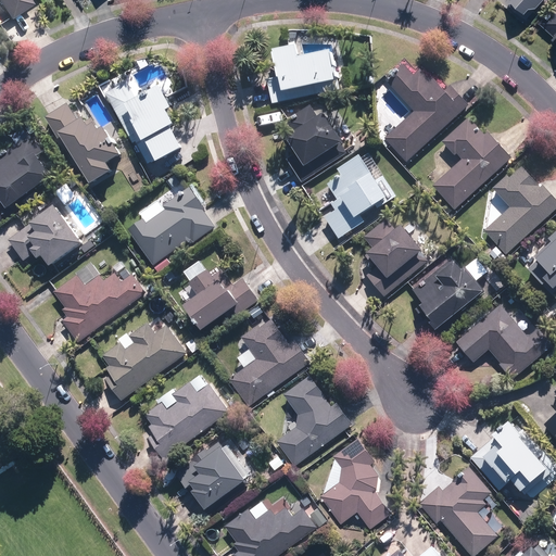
[(0,0),(0,5),(9,19),(32,3),(28,0),(0,0)]
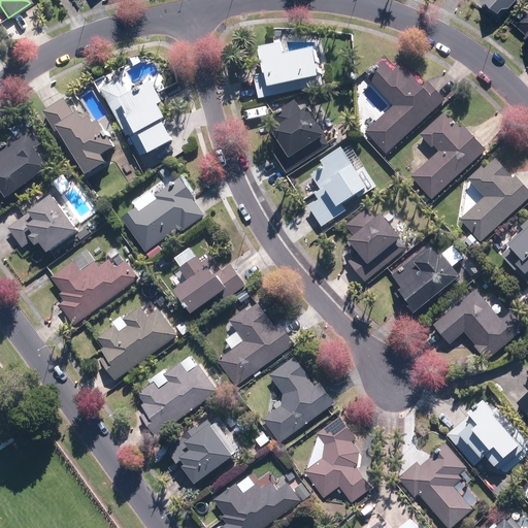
[(480,0),(499,18),(515,0),(516,0),(518,2),(519,0),(480,0)]
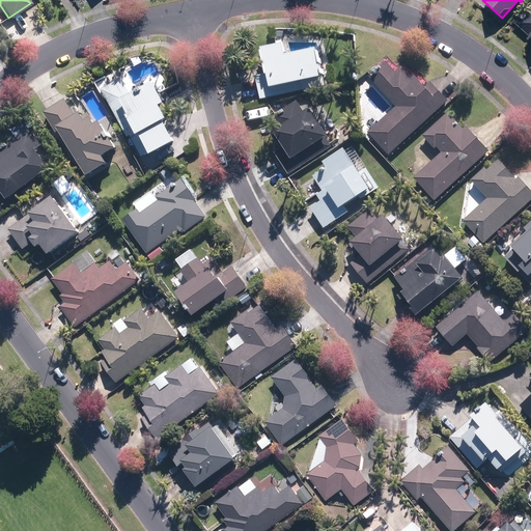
[(530,2),(515,21),(529,33),(527,36),(530,39),(530,2)]
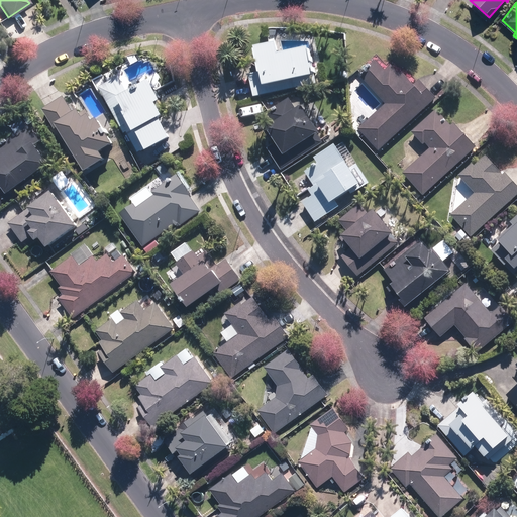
[(252,96),(316,83),(308,46),(277,54),(275,42),(254,46),(254,49),(252,49),(255,60),(256,63),(255,63),(257,73),(248,75),(252,96)]
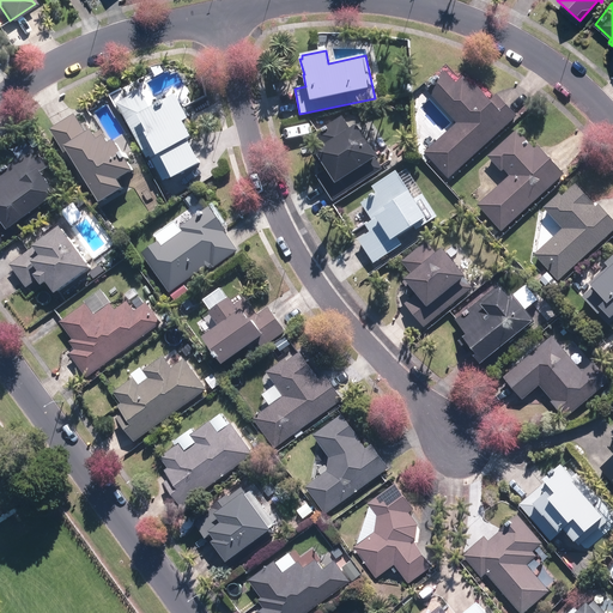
[(448,178),(517,116),(497,95),(490,101),(475,85),(473,86),(463,76),(456,83),(445,71),(425,89),(456,123),(424,152),(448,178)]
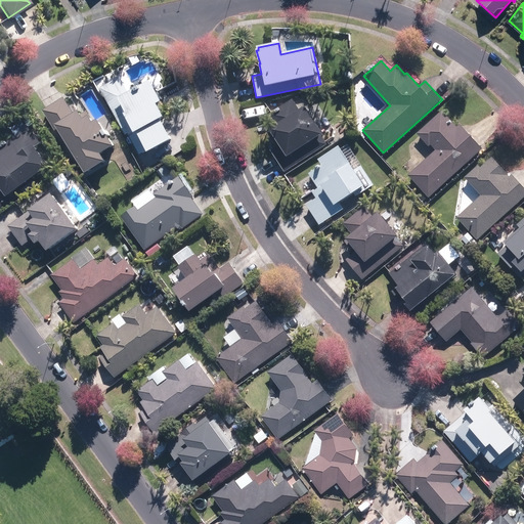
[(120,78),(100,88),(125,135),(128,134),(139,155),(170,137),(161,119),(164,117),(157,104),(161,102),(149,81),(129,93),(120,78)]
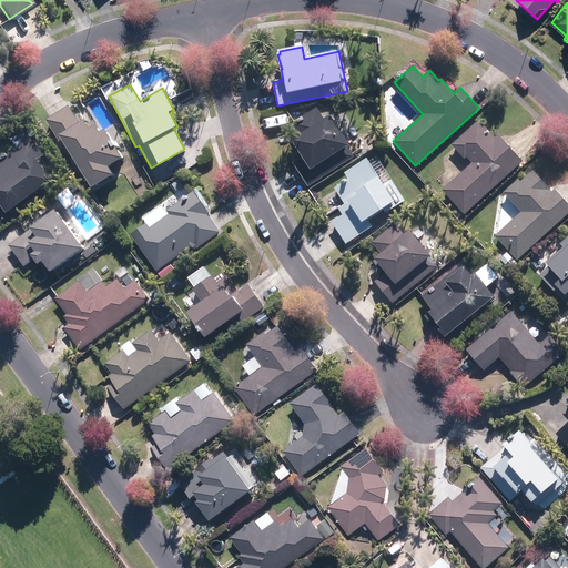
[(79,123),(69,105),(46,120),(59,142),(62,140),(92,189),(114,175),(109,166),(124,158),(107,129),(100,132),(93,121),(87,124),(84,120),(79,123)]
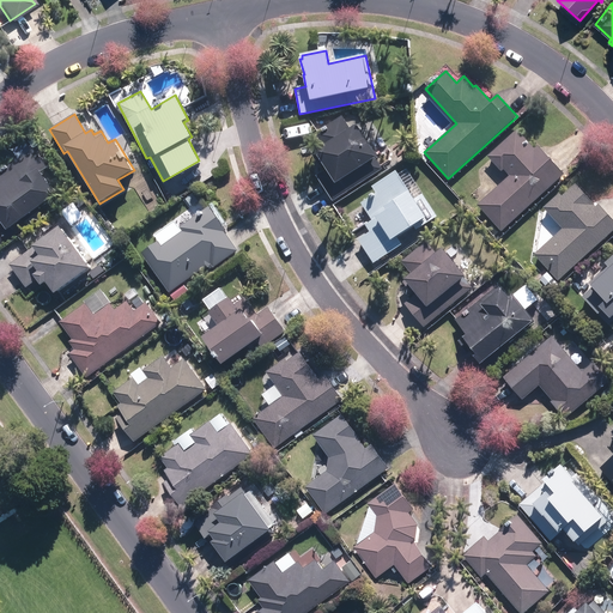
[(377,157),(356,126),(351,129),(343,116),(316,134),(325,147),(311,156),(322,171),(316,176),(333,201),(382,169),(376,158),(377,157)]
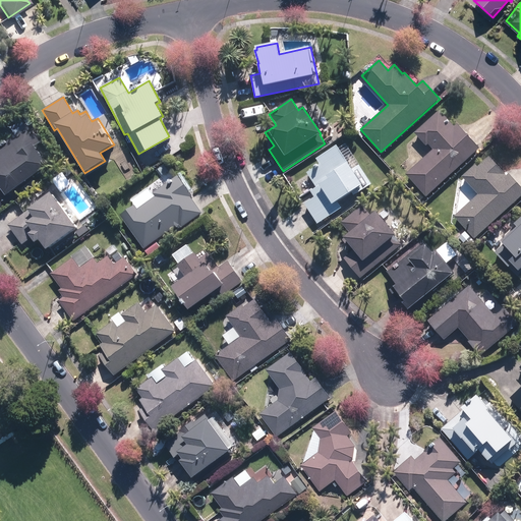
[(425,196),(479,148),(457,123),(454,126),(440,111),(415,133),(426,146),(428,143),(433,149),(406,174),(425,196)]
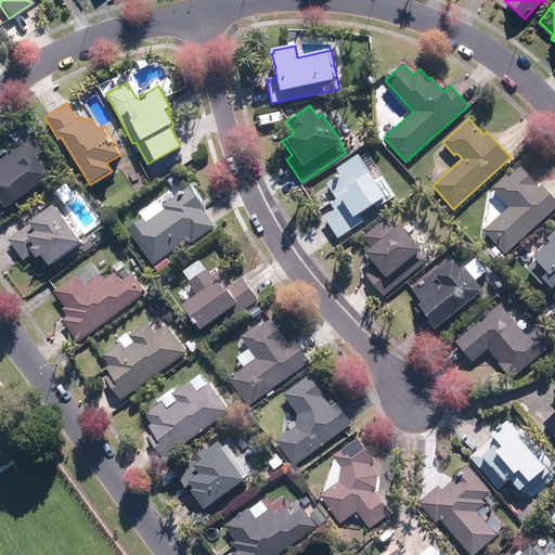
[(0,221),(18,208),(14,203),(50,177),(36,156),(42,151),(30,134),(15,145),(14,144),(0,153),(0,221)]
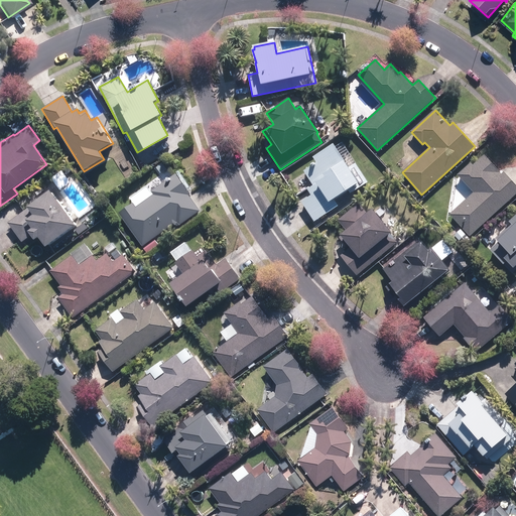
[(314,222),(339,206),(335,200),(349,190),(351,194),(368,182),(356,163),(349,168),(334,144),(313,157),(316,161),(303,170),(313,185),(307,189),(310,196),(301,202),(314,222)]
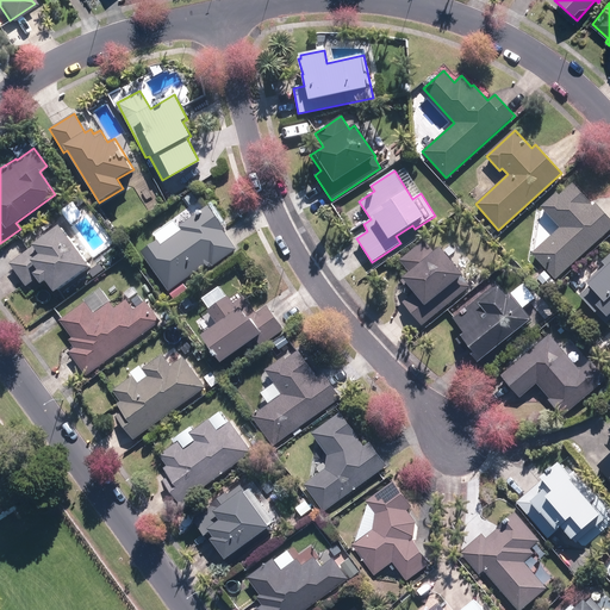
[(556,279),(609,229),(609,219),(596,204),(593,206),(572,182),(559,194),(556,193),(541,207),(559,228),(531,253),(556,279)]
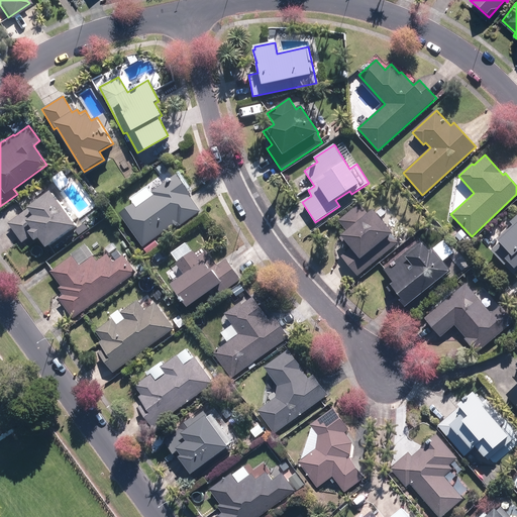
[(133,204),(119,213),(142,247),(178,222),(181,226),(200,212),(189,196),(191,194),(176,174),(150,191),(154,196),(136,208),(133,204)]
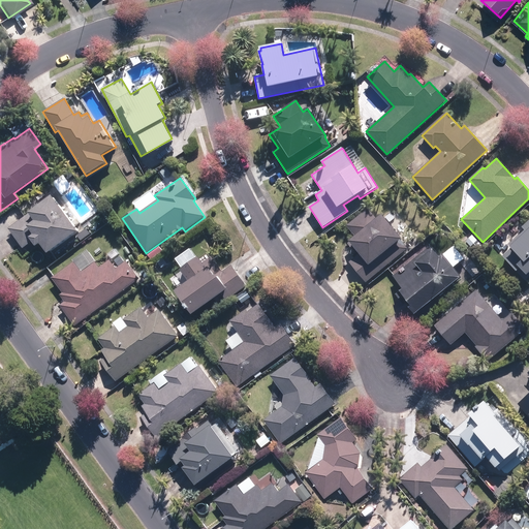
[(39,243),(47,254),(78,231),(51,195),(7,227),(22,248),(31,242),(35,247),(39,243)]
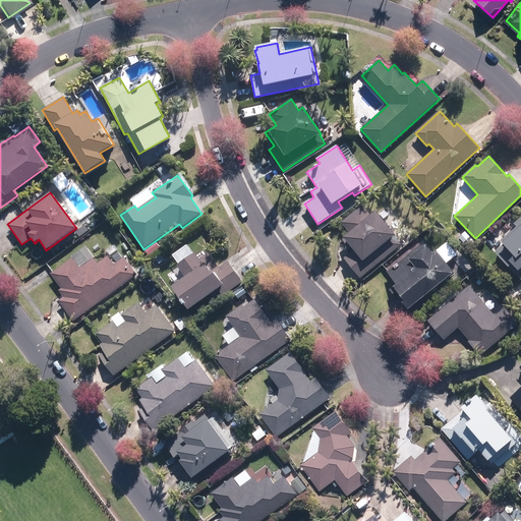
[(344,257),(360,278),(402,245),(375,212),(371,216),(362,206),(341,222),(349,233),(344,237),(353,249),(344,257)]
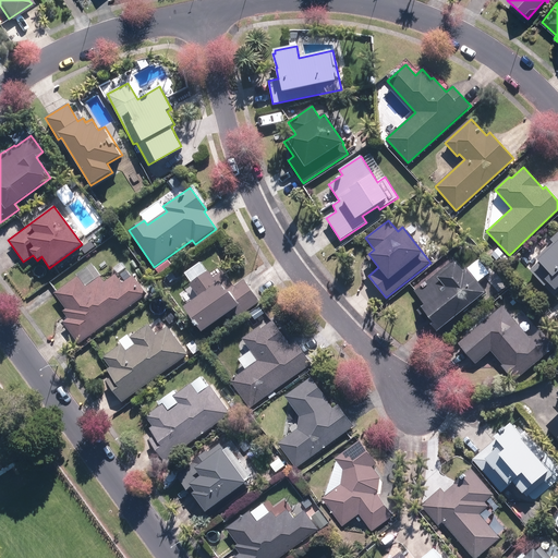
[(557,231),(550,239),(554,242),(535,259),(538,263),(530,271),(553,294),(557,288),(557,231)]
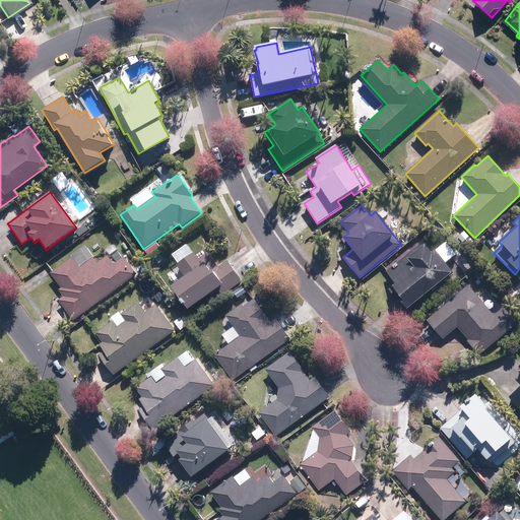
[(464,248),(470,243),(464,237),(459,242),(464,248)]
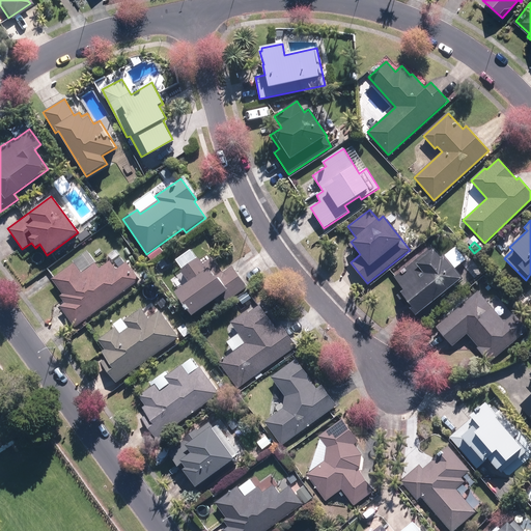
[(151,260),(163,251),(159,246),(147,255),(151,260)]
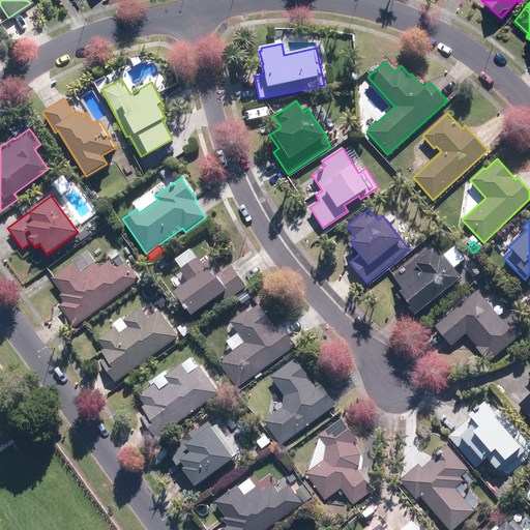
[(437,300),(463,278),(442,253),(439,255),(432,245),(394,276),(405,289),(398,294),(419,320),(440,303),(437,300)]
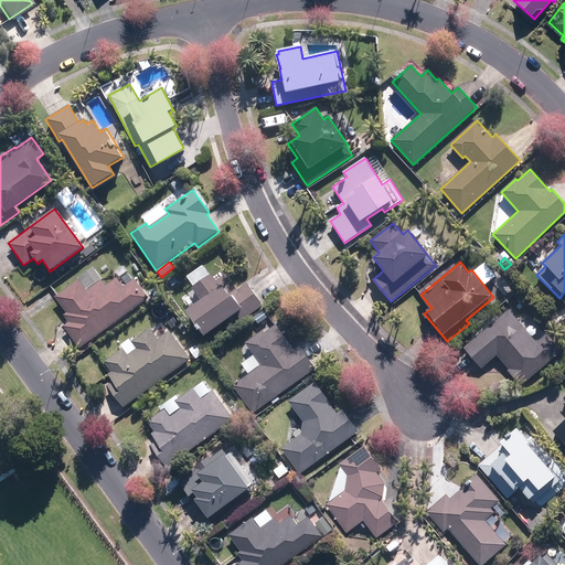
[(204,337),(228,319),(234,327),(264,306),(247,283),(237,290),(226,275),(216,281),(211,274),(191,287),(201,300),(185,310),(204,337)]
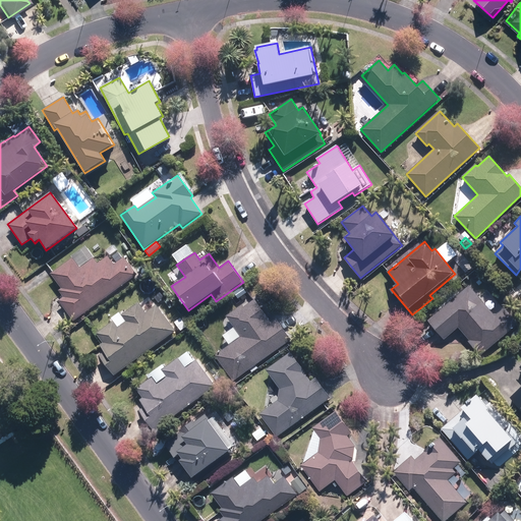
[(73,321),(136,275),(124,256),(114,264),(108,255),(97,264),(94,257),(79,269),(71,257),(51,273),(62,288),(59,290),(63,297),(59,301),(73,321)]
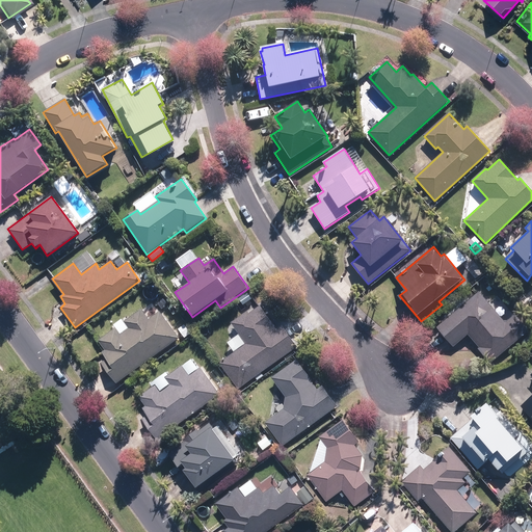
[(152,277),(147,270),(141,274),(147,281),(152,277)]
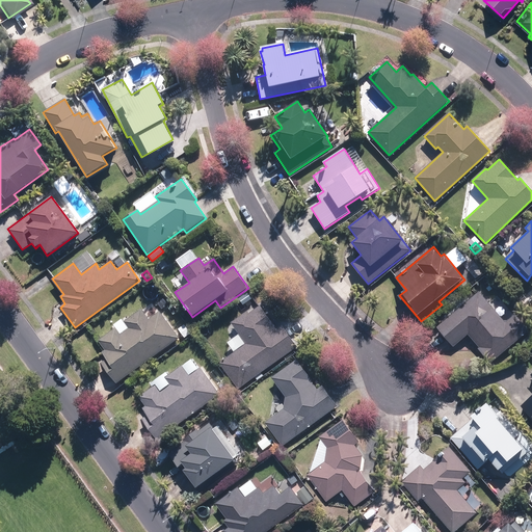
[(490,364),(529,330),(514,314),(505,323),(479,292),(437,327),(454,346),(468,334),(479,347),(477,348),(490,364)]
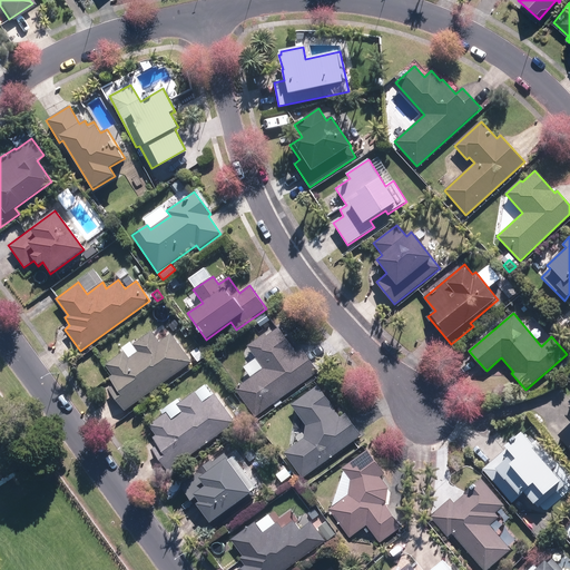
[(236,390),(256,418),(318,372),(302,349),(296,353),(294,350),(298,346),(281,323),(246,344),(264,367),(236,390)]
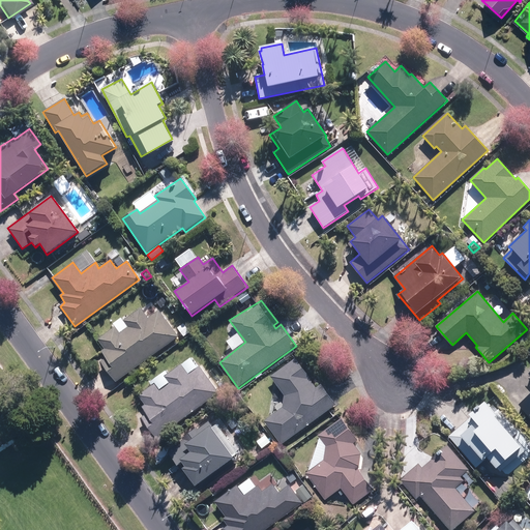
[(116,382),(178,336),(158,310),(148,318),(141,307),(123,320),(129,327),(120,334),(115,327),(98,339),(105,348),(100,351),(106,358),(101,361),(116,382)]
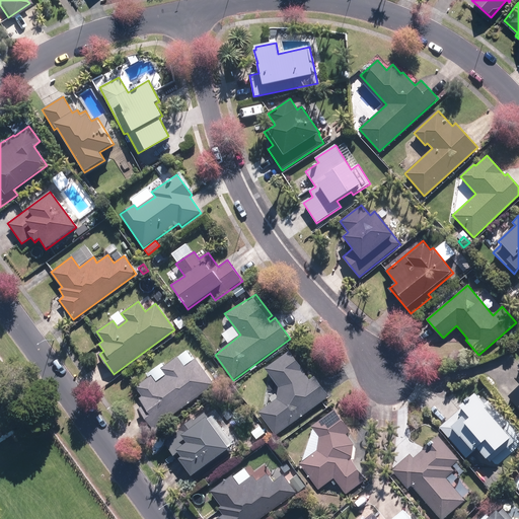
[(187,325),(180,316),(173,321),(179,330),(187,325)]
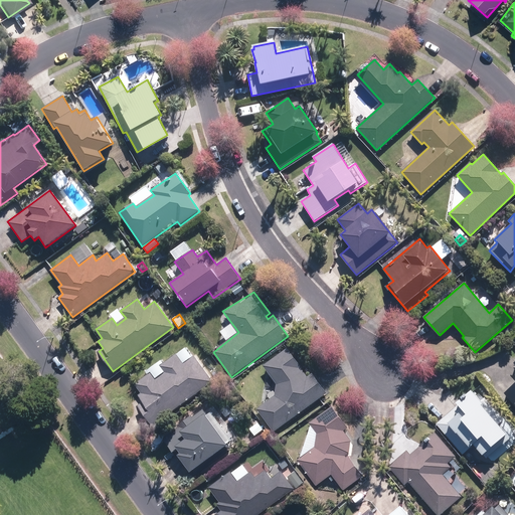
[(75,328),(79,334),(93,325),(89,319),(75,328)]
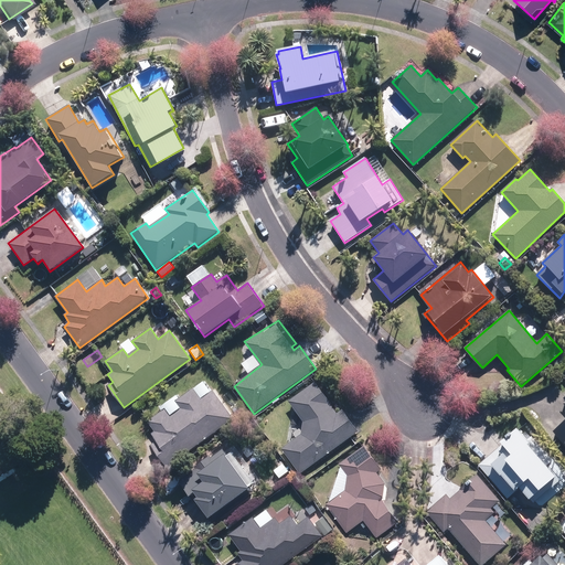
[(560,369),(564,363),(564,359),(562,356),(554,363),(560,369)]
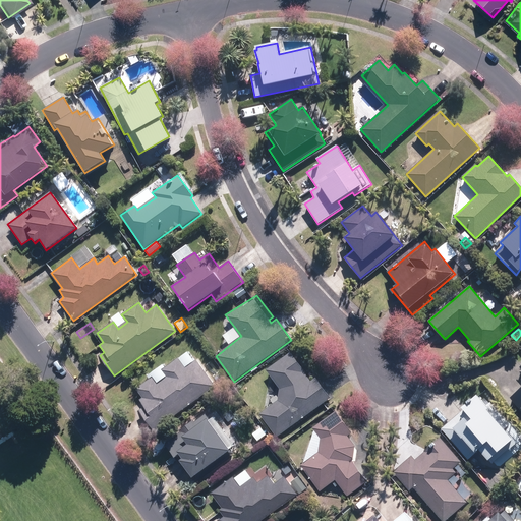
[(259,414),(276,438),(331,398),(315,378),(310,382),(304,372),(305,371),(291,352),(267,370),(280,389),(277,400),(259,414)]
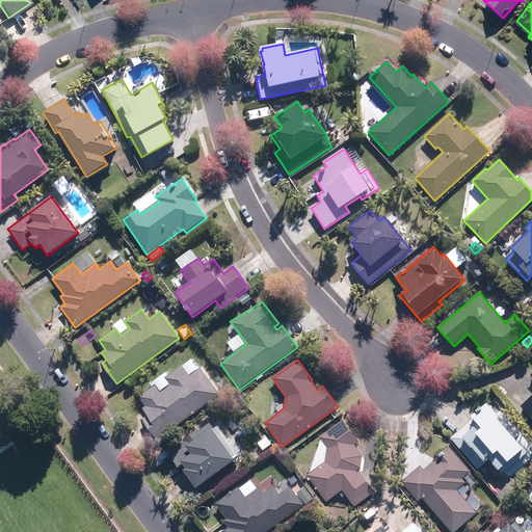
[(141,420),(157,441),(219,394),(200,368),(189,375),(182,366),(165,378),(170,384),(160,391),(156,384),(138,397),(145,406),(142,408),(148,416),(141,420)]
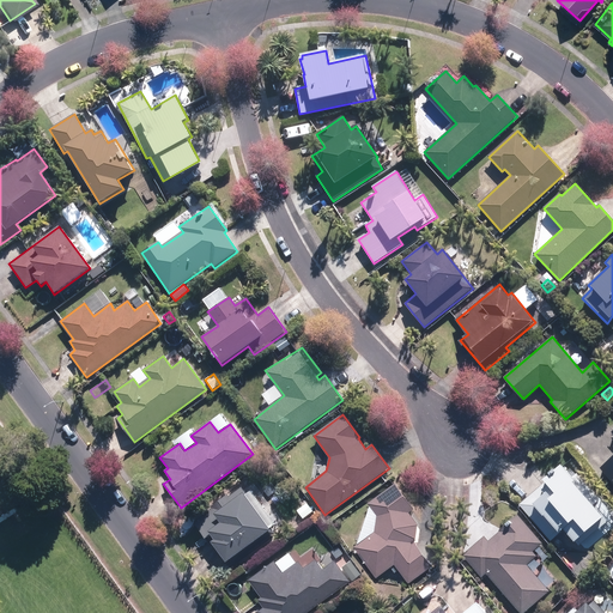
[(612,484),(612,430),(611,432),(612,434),(612,445),(612,447),(612,455),(599,468),(612,484)]
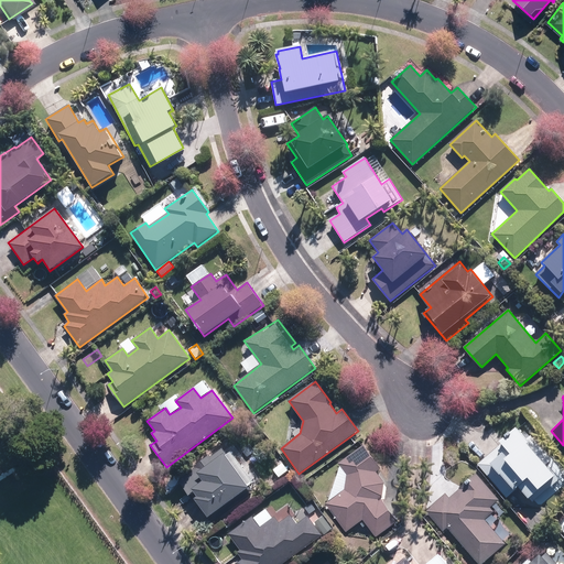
[(239,403),(231,409),(238,418),(246,412),(239,403)]
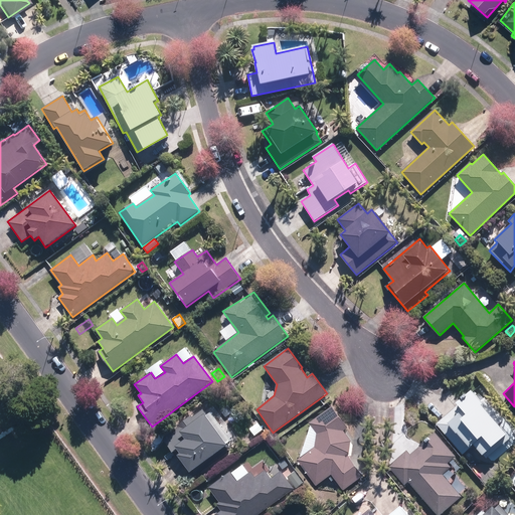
[(458,405),(436,423),(462,455),(474,446),(482,456),(508,435),(472,391),(456,404),(458,405)]
